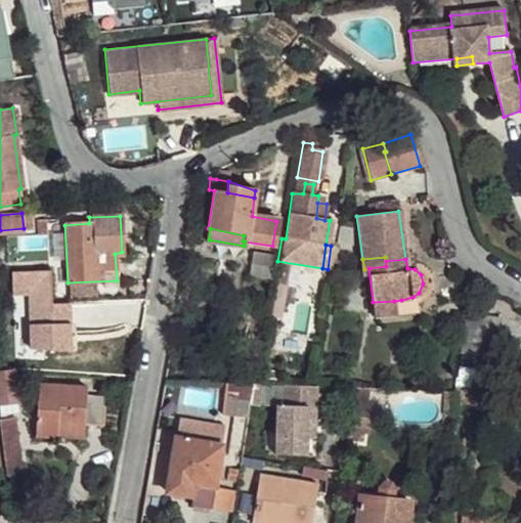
[(395,315),(394,301),(373,302),(375,318),(395,315)]
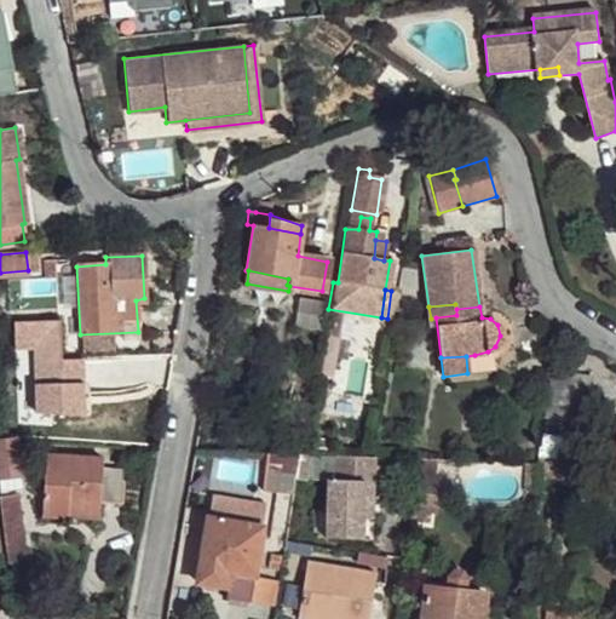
[(554,469),(558,436),(543,434),(540,448),(536,447),(534,465),(554,469)]
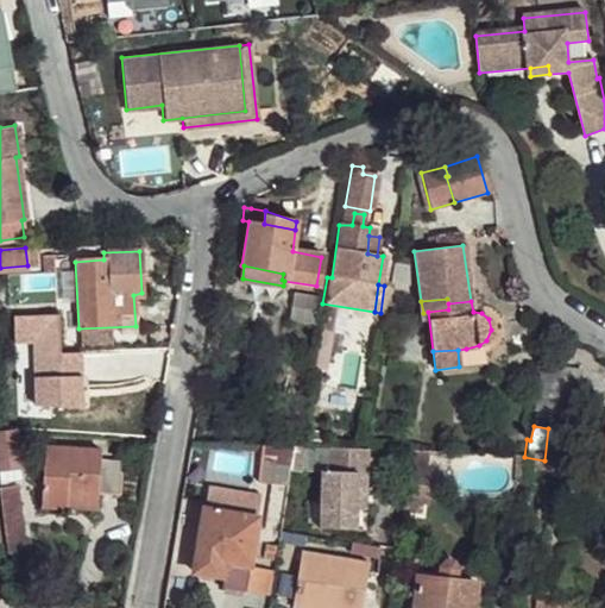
[(14,433),(0,434),(0,468),(19,467),(14,433)]
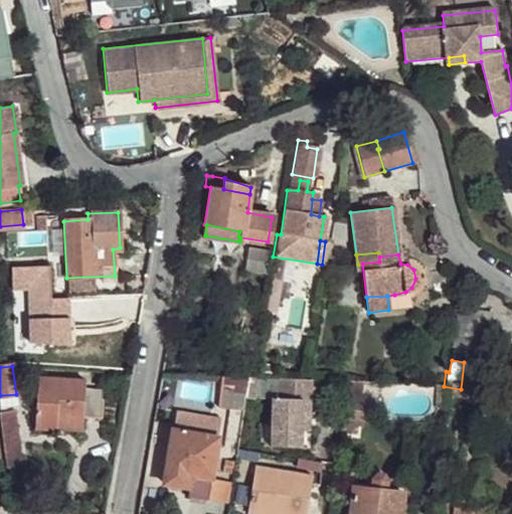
[(83,380),(37,377),(35,400),(82,404),(83,380)]
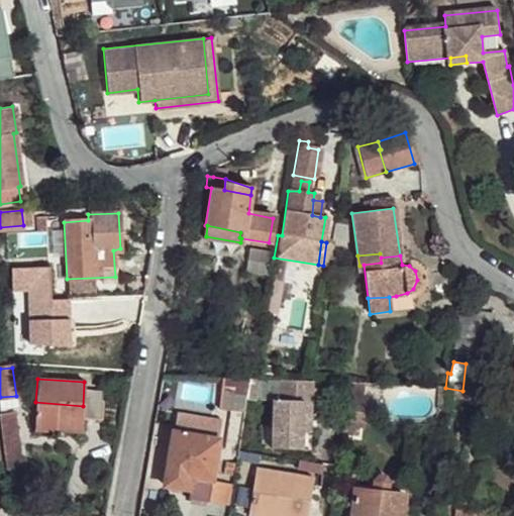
[(242,397),(242,383),(220,380),(218,394),(222,395),(242,397)]
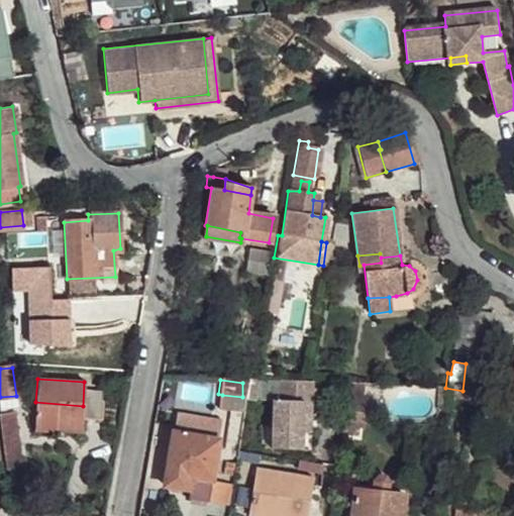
[(309,399),(310,383),(304,382),(279,381),(279,399),(303,399),(309,399)]
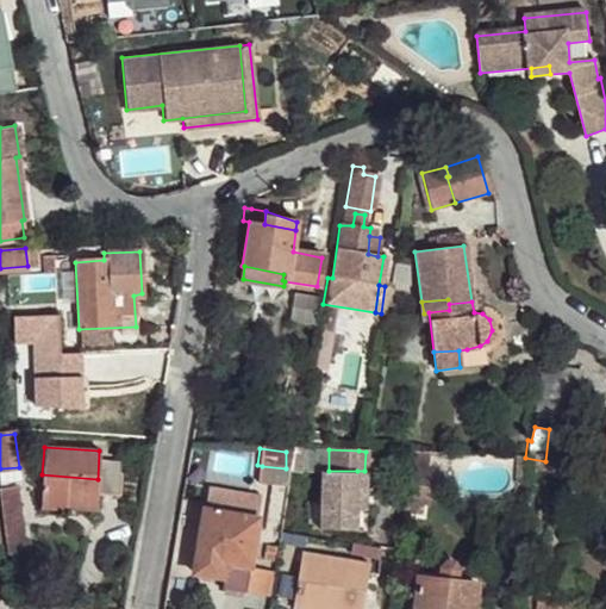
[(108,451),(99,451),(98,479),(106,480),(108,460),(108,451)]
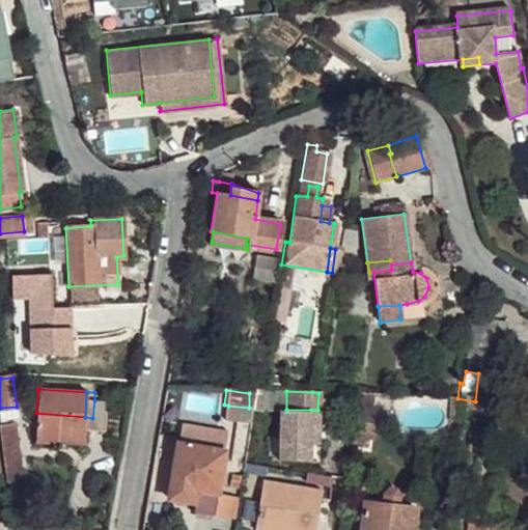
[(455,421),(457,398),(448,398),(447,420),(455,421)]
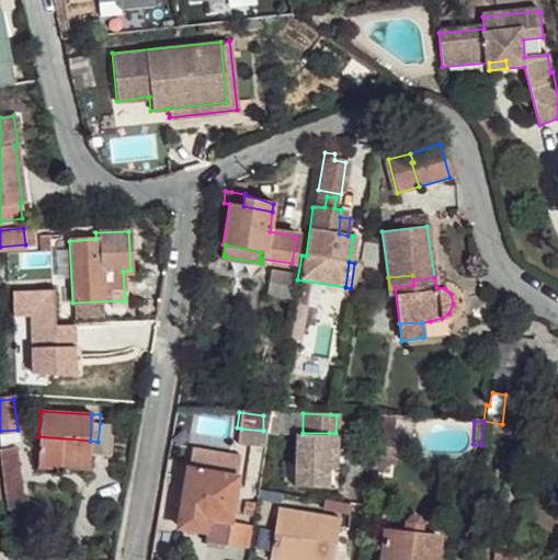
[(118,424),(100,423),(98,442),(97,455),(114,456),(118,424)]
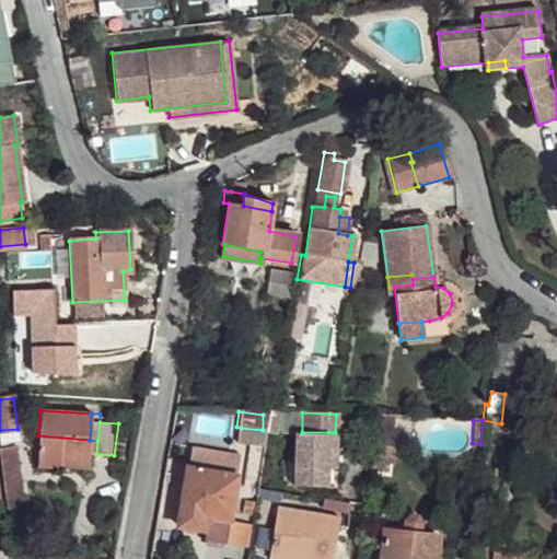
[(260,447),(263,430),(241,428),(239,444),(260,447)]
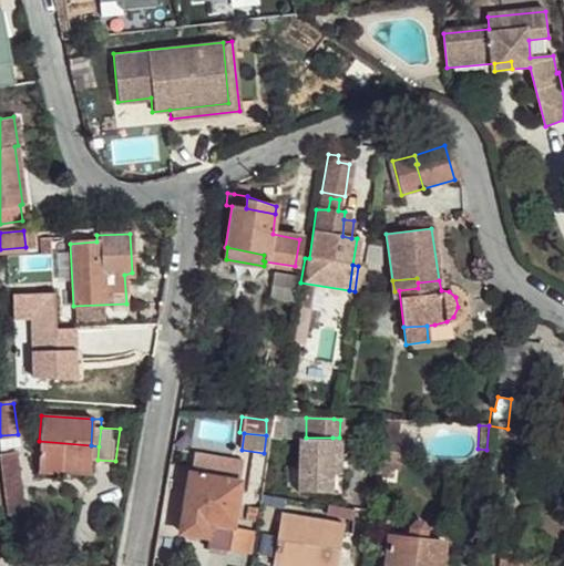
[(18,434),(0,435),(0,449),(20,446),(18,434)]
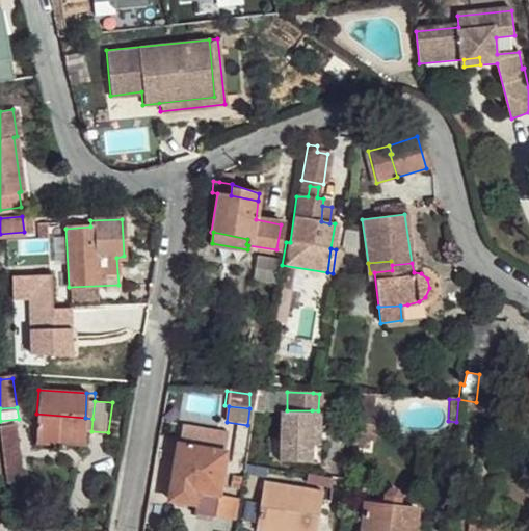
[(312,445),(312,410),(287,410),(281,412),(281,460),(311,459),(312,445)]
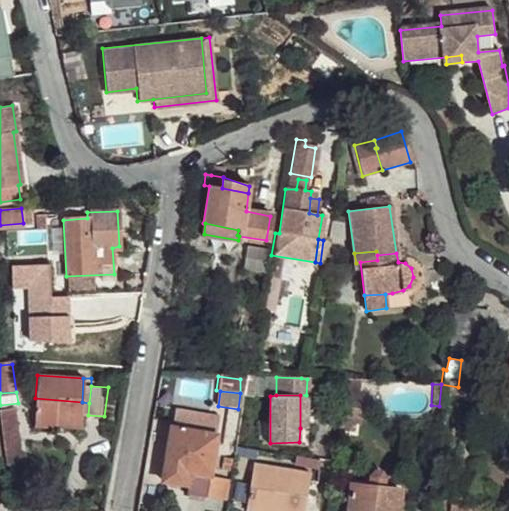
[(82,402),(35,398),(32,431),(86,436),(88,415),(89,403),(82,402)]
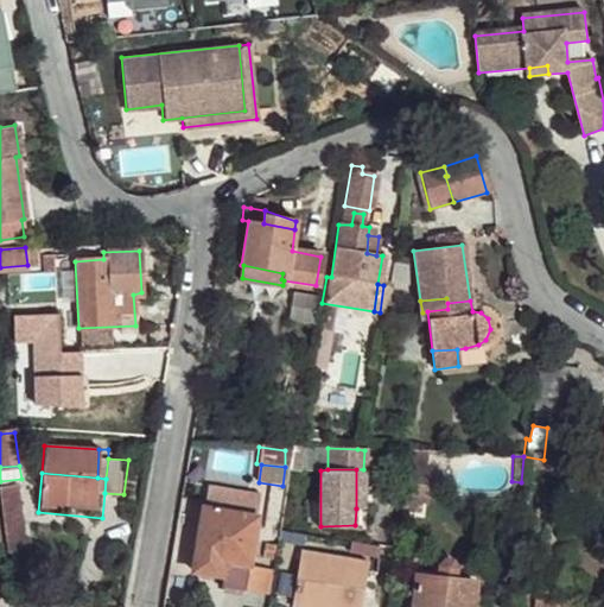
[(16,484),(0,486),(0,560),(26,555),(16,484)]
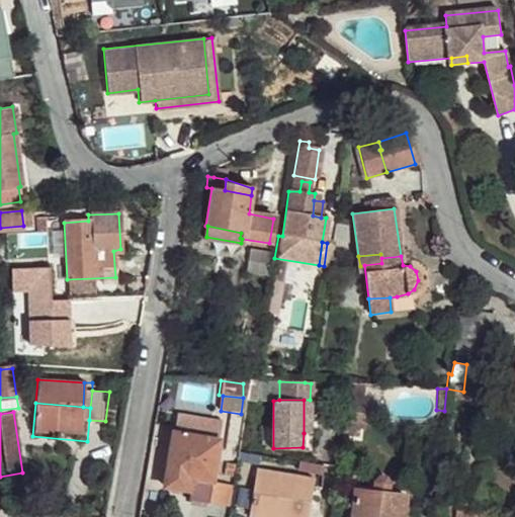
[(218,442),(220,432),(204,429),(202,438),(218,442)]
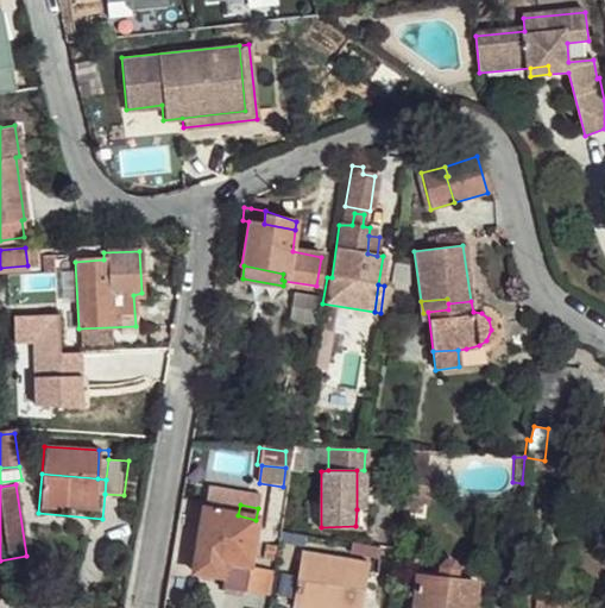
[(245,593),(256,520),(238,515),(203,511),(194,572),(222,578),(221,588),(245,593)]
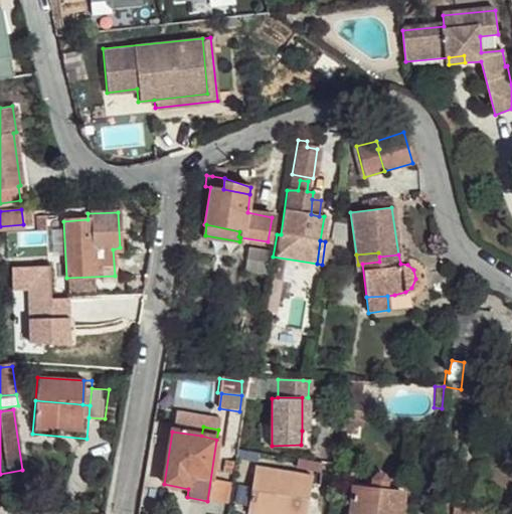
[(307,513),(314,473),(257,464),(248,512),(258,513),(307,513)]
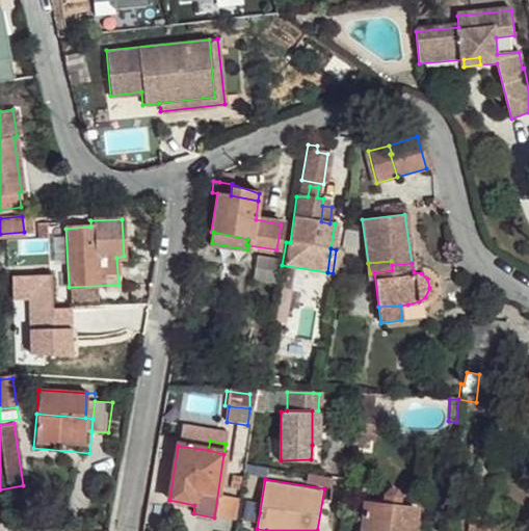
[(385,497),(382,507),(397,510),(398,499),(395,494),(389,493),(385,497)]
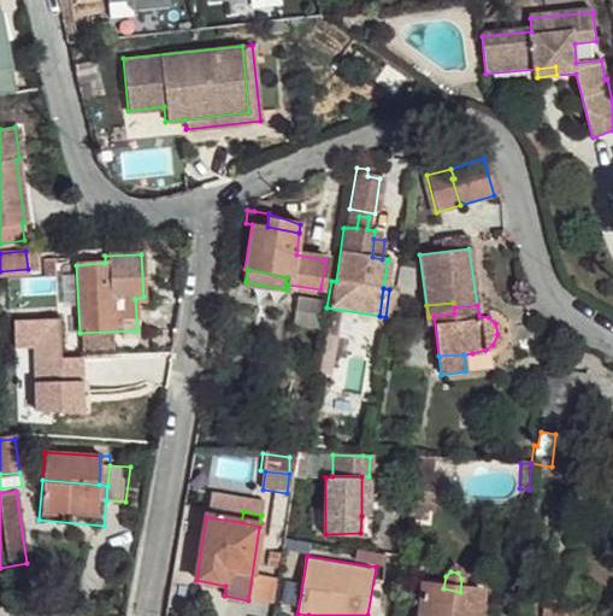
[(478,610),(479,593),(460,592),(443,588),(430,587),(424,587),(419,615),(481,615),(482,611),(478,610)]
